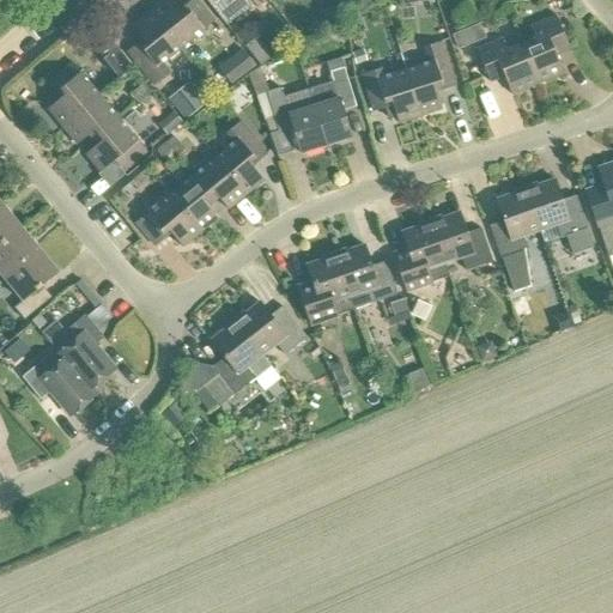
[(163,0),(150,12),(181,49),(214,22),(195,0),(193,0),(178,12),(169,0),(163,0)]
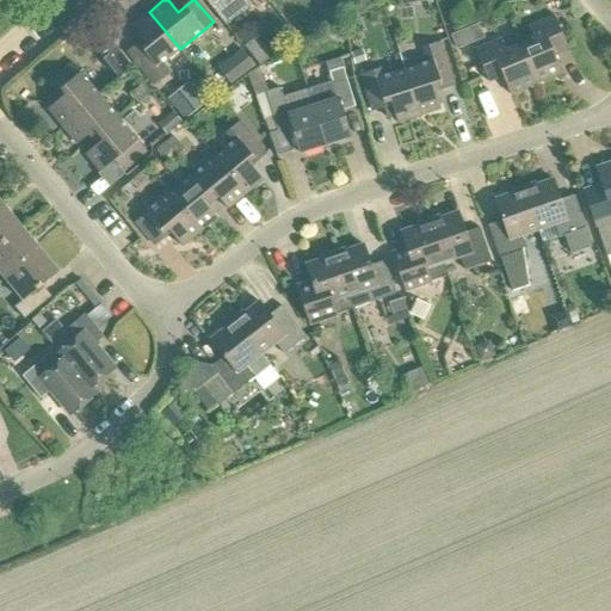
[(204,0),(226,25),(248,6),(242,0),(204,0)]
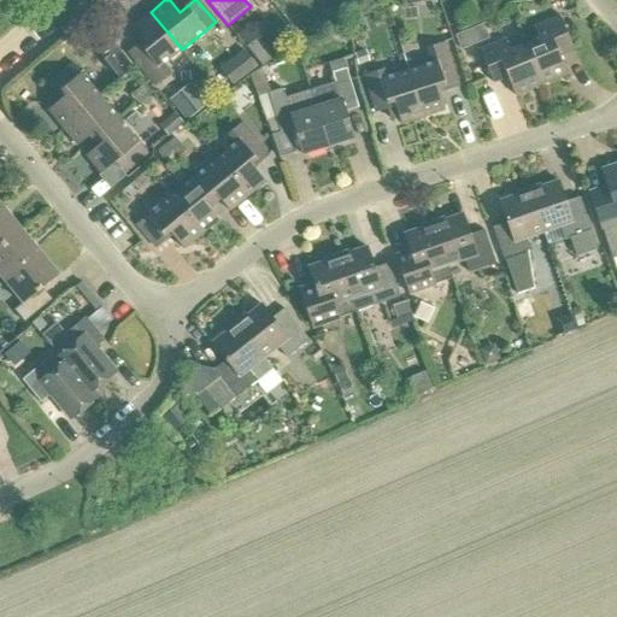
[(360,0),(339,0),(348,13),(363,3),(360,0)]
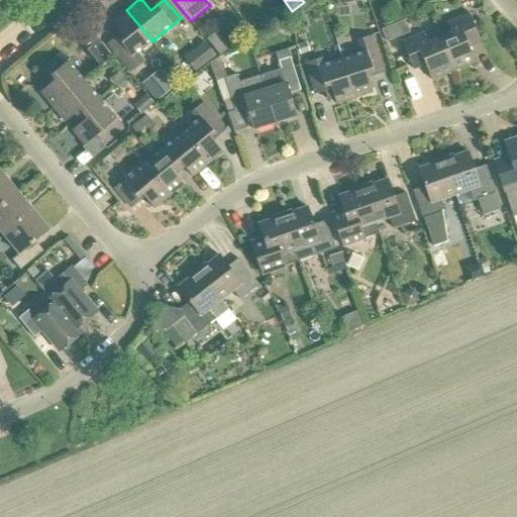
[(281,5),(270,12),(275,20),(286,13),(281,5)]
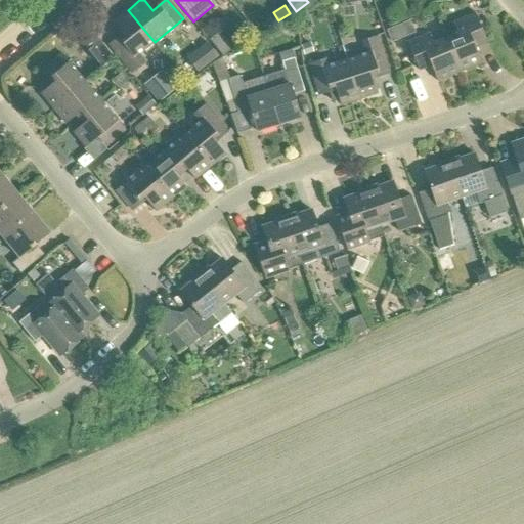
[(108,45),(125,66),(132,74),(145,63),(139,54),(155,42),(128,10),(113,23),(123,34),(108,45)]
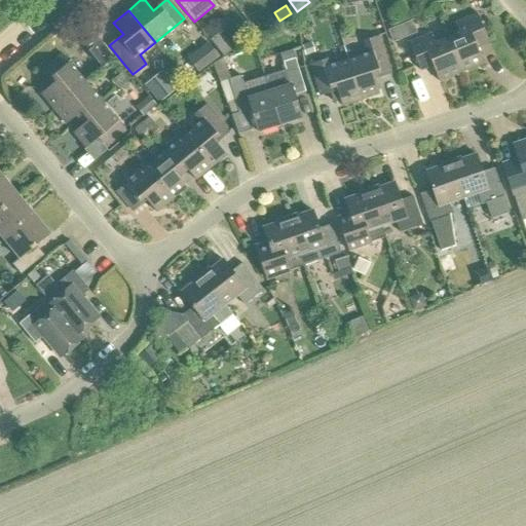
[(447,38),(461,73),(483,64),(477,48),(488,43),(477,15),(455,24),(459,33),(447,38)]
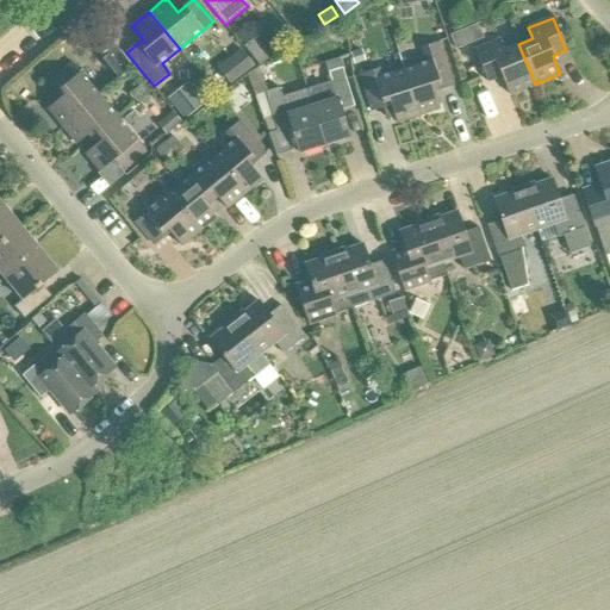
[(460,31),(449,36),(454,47),(455,50),(470,44),(464,30),(462,30),(460,31)]
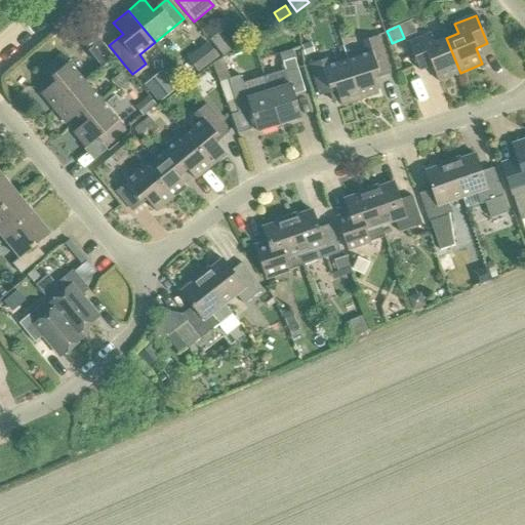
[(460,73),(446,38),(434,44),(430,34),(408,43),(420,71),(432,66),(438,82),(460,73)]
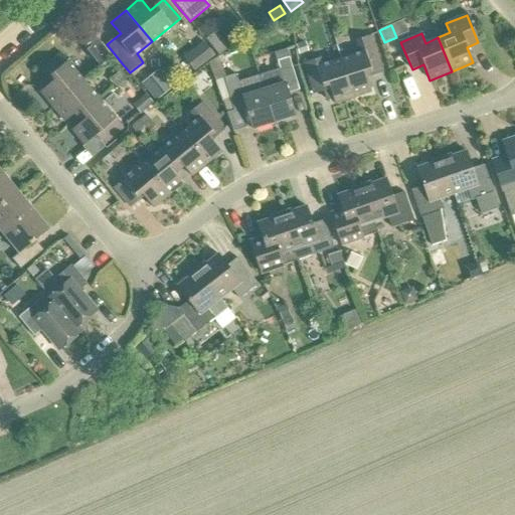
[(357,41),(360,53),(341,59),(353,99),(371,93),(366,77),(383,72),(375,48),(372,36),(357,41)]
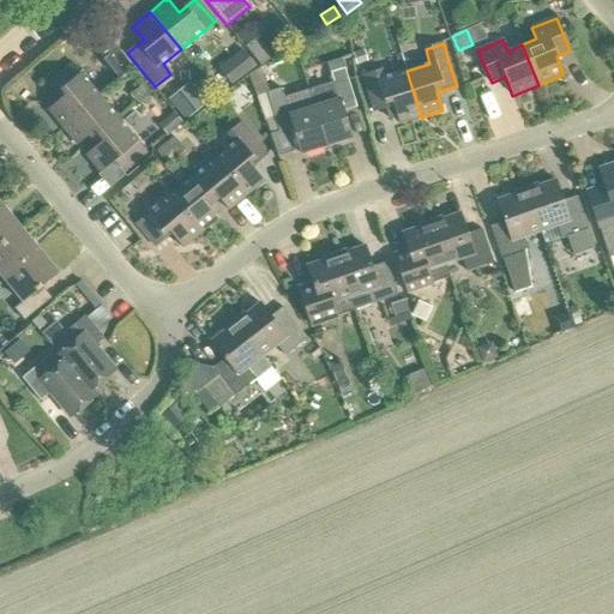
[(114,46),(102,54),(120,79),(133,71),(114,46)]
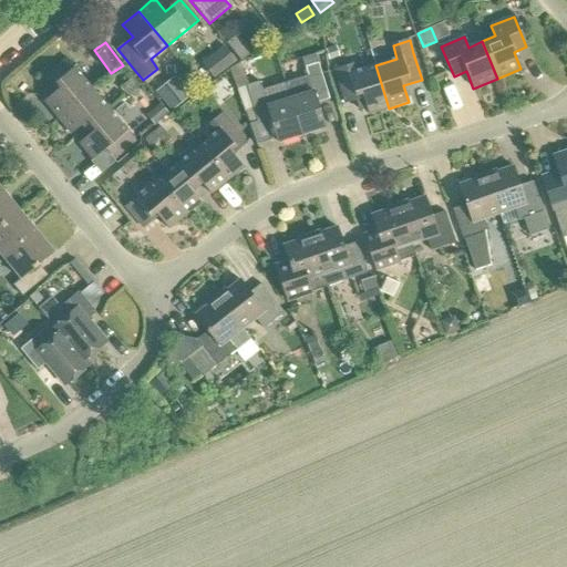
[(224,47),(214,54),(226,71),(236,62),(224,47)]
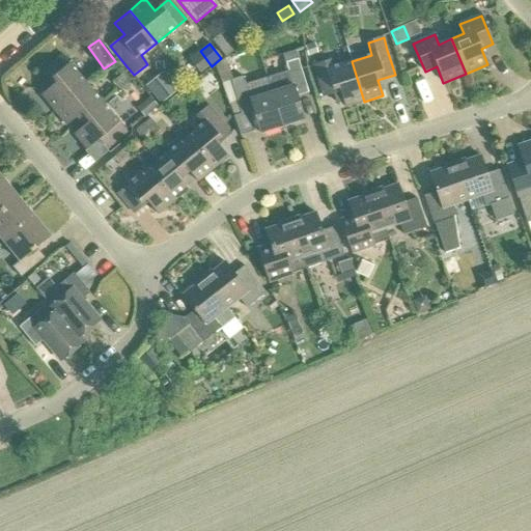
[(315,44),(306,46),(309,55),(318,52),(315,44)]
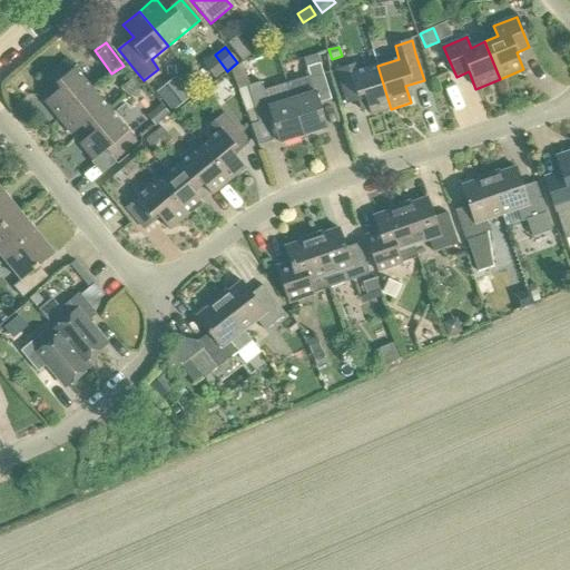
[(43,102),(57,119),(92,90),(67,59),(45,77),(57,91),(43,102)]
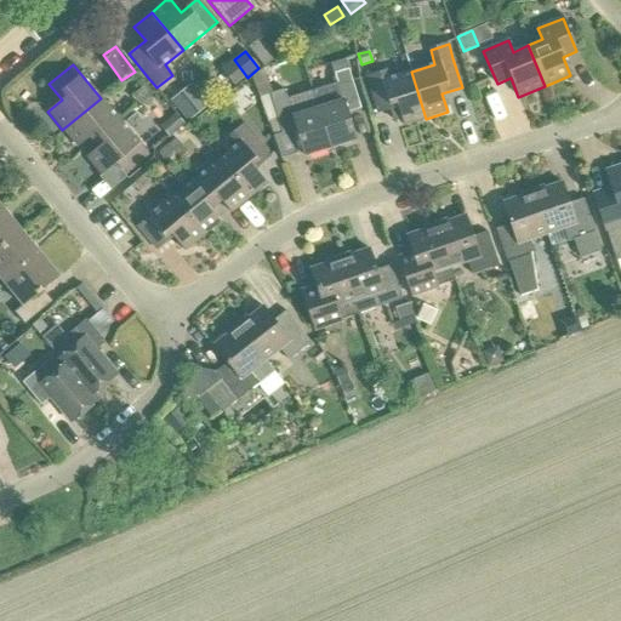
[(312,92),(330,148),(355,141),(347,113),(362,109),(348,69),(335,74),(337,85),(312,92)]
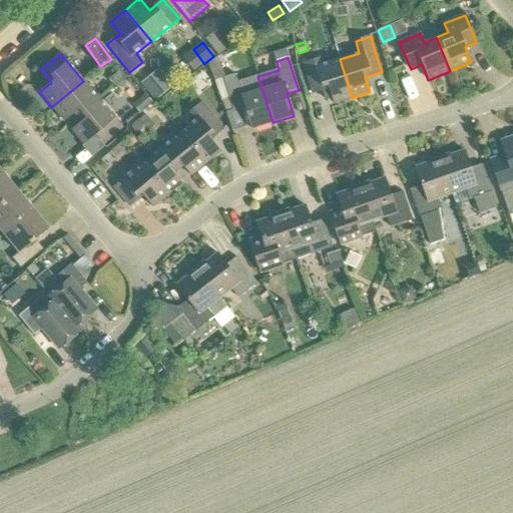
[(352,98),(340,59),(321,65),(319,58),(303,63),(312,94),(329,89),(333,103),(352,98)]
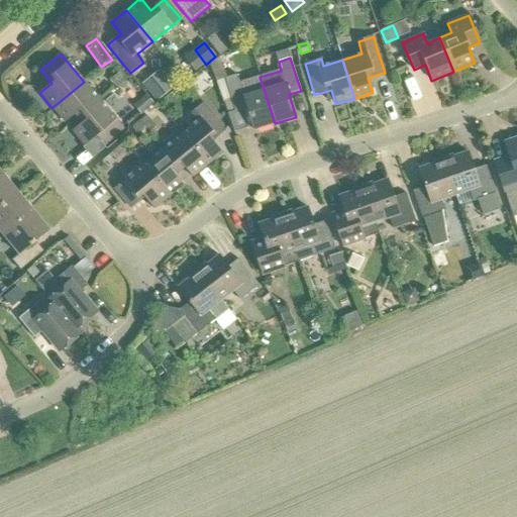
[(121,72),(111,80),(117,87),(127,79),(121,72)]
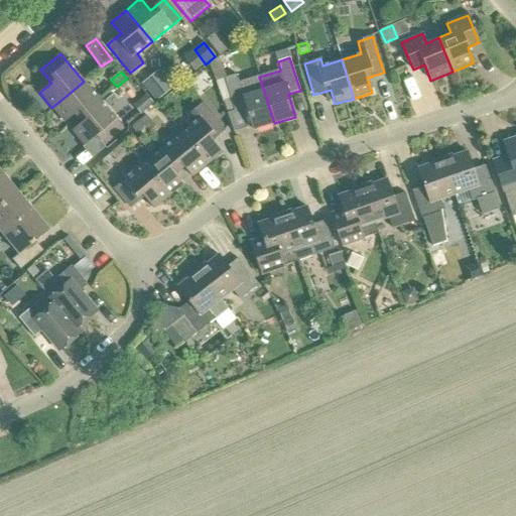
[(150,81),(143,87),(154,100),(156,102),(172,88),(159,73),(150,81)]
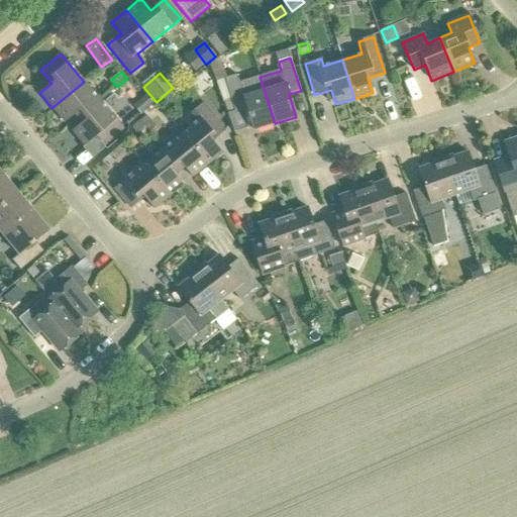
[(275,123),(260,77),(239,83),(236,75),(225,79),(235,111),(246,108),(253,130),(275,123)]
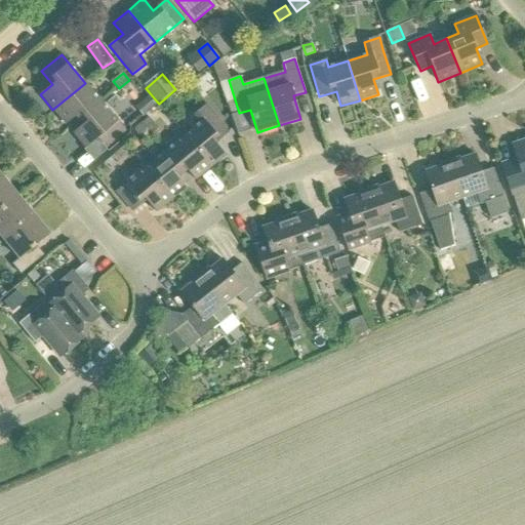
[(76,116),(79,120),(102,103),(85,83),(52,110),(66,124),(76,116)]
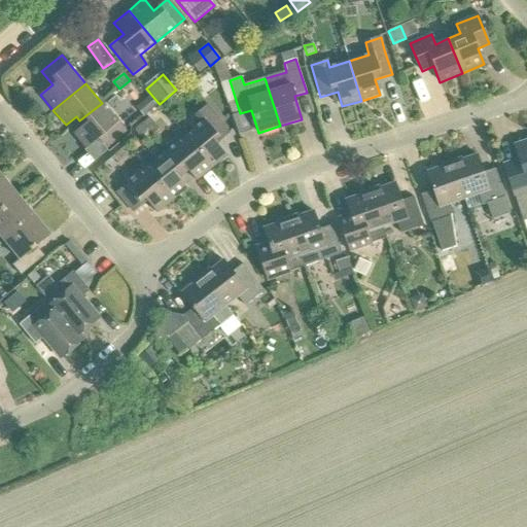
[(149,97),(137,107),(144,115),(156,105),(149,97)]
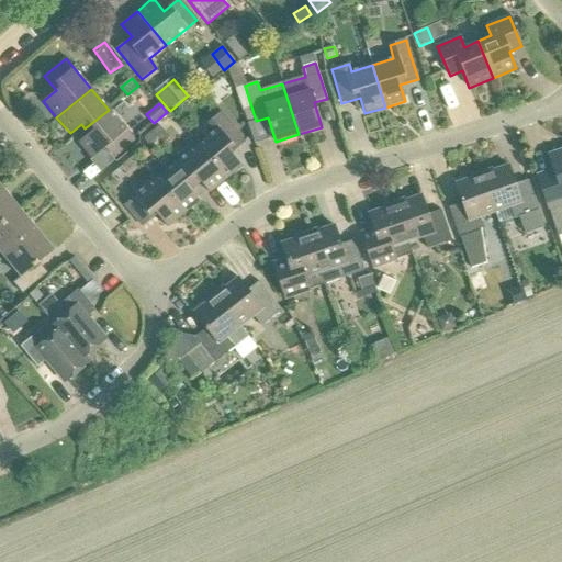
[(109,110),(85,128),(89,134),(78,143),(92,159),(104,148),(112,158),(134,141),(109,110)]
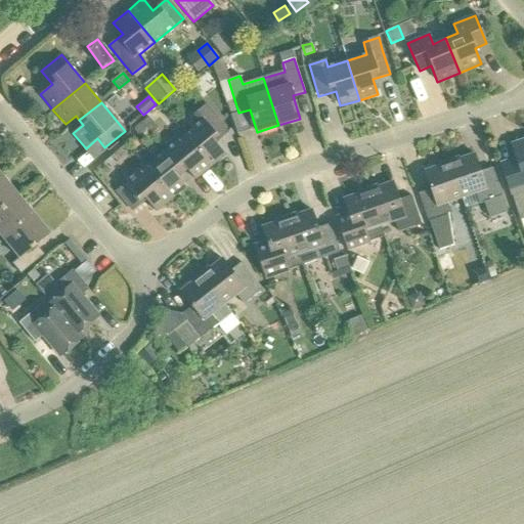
[(183,135),(210,168),(225,155),(215,143),(229,132),(212,112),(207,104),(193,116),(199,123),(183,135)]
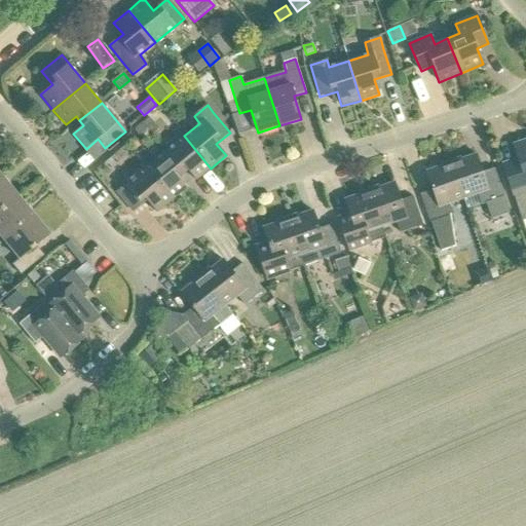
[(142,124),(151,136),(158,130),(148,119),(142,124)]
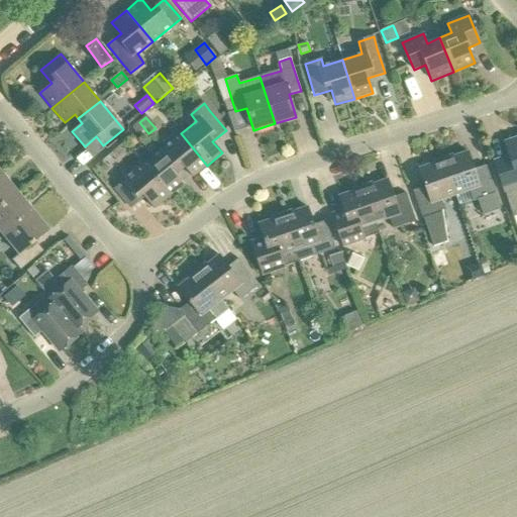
[(148,133),(139,122),(133,126),(133,130),(141,139),(148,133)]
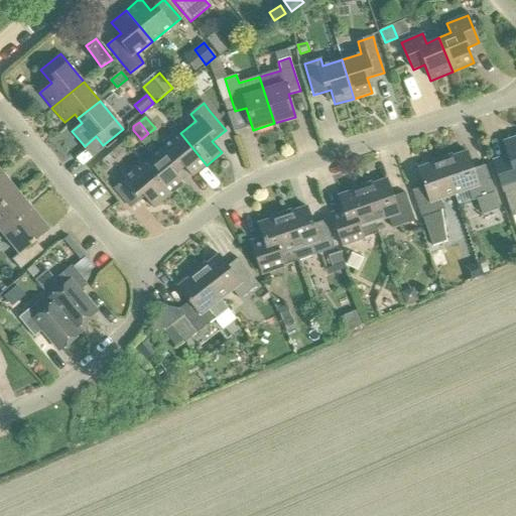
[(180,133),(161,149),(179,170),(183,167),(191,177),(207,165),(180,133)]
